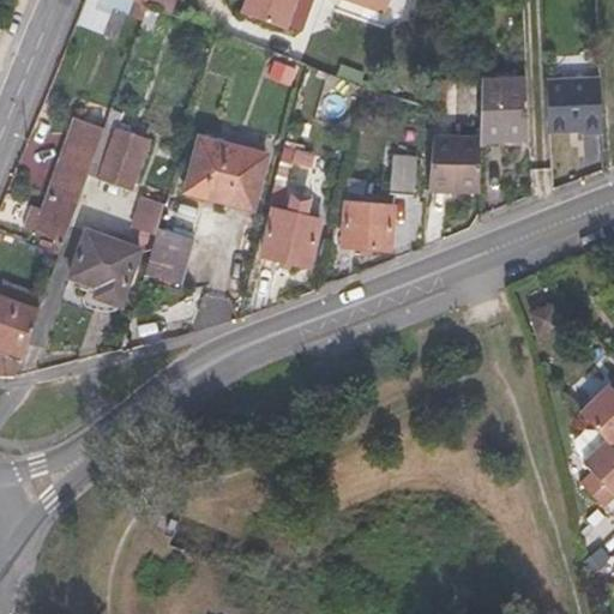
[(136,0),(148,5),(173,13),(178,0),(136,0)]
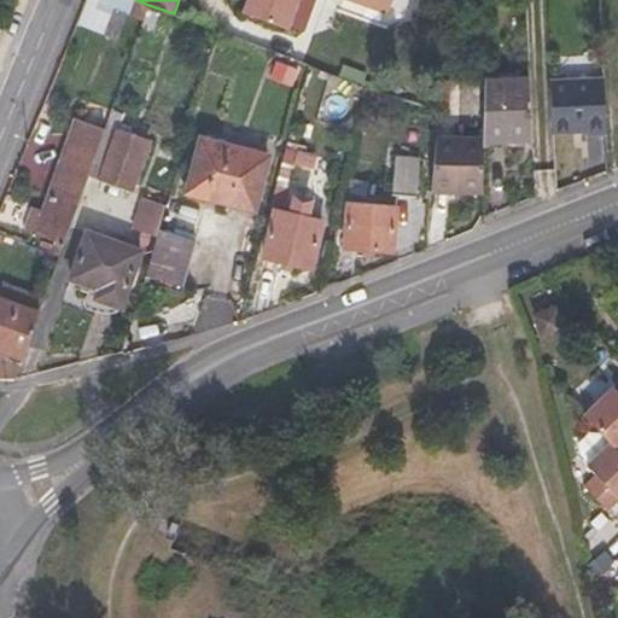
[(394,0),(250,0),(246,12),(291,29),(291,27),(304,31),(315,0),(351,0),(390,13),(394,0)]
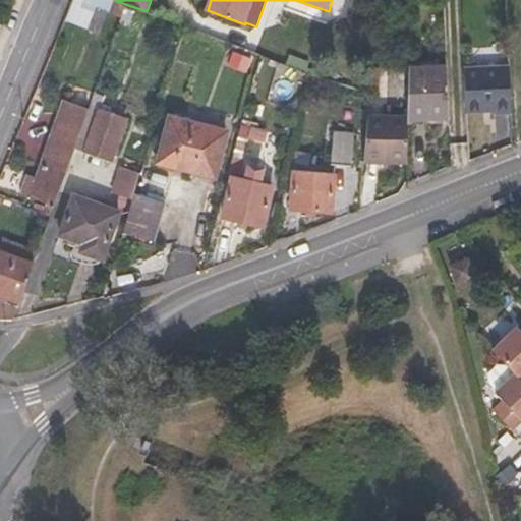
[(108,10),(98,6),(90,27),(100,31),(108,10)]
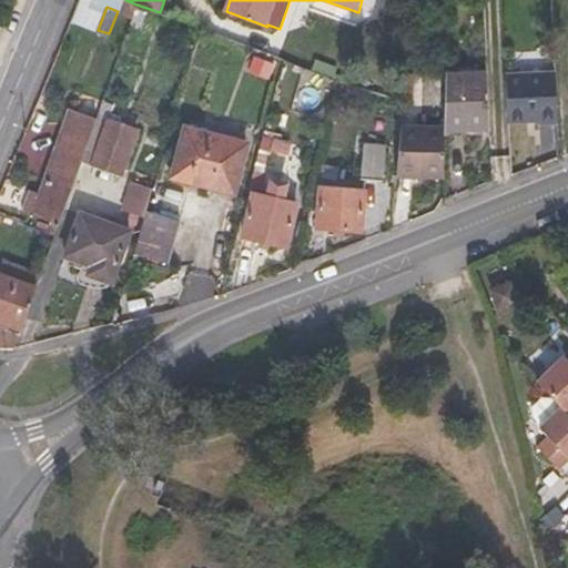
[(387,63),(379,51),(366,60),(374,72),(387,63)]
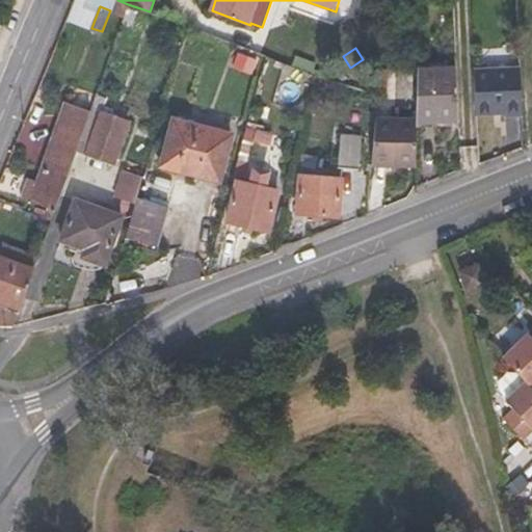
[(524,112),(522,64),(475,65),(477,111),(507,110),(507,112),(524,112)]
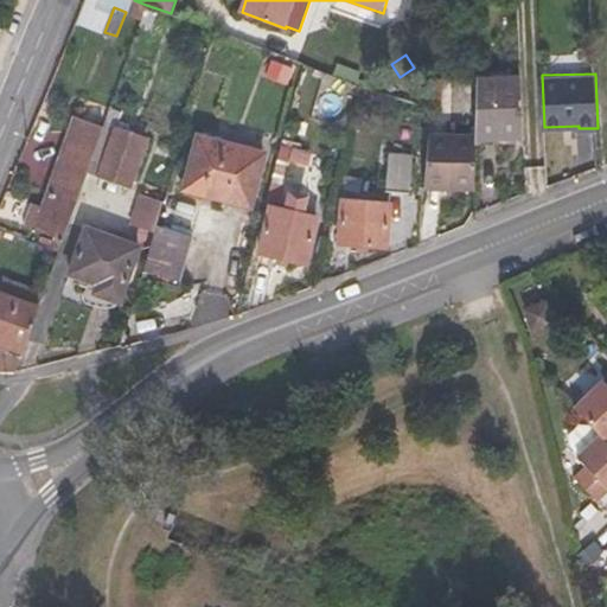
[(475,138),(524,134),(522,85),(522,76),(478,78),(475,138)]
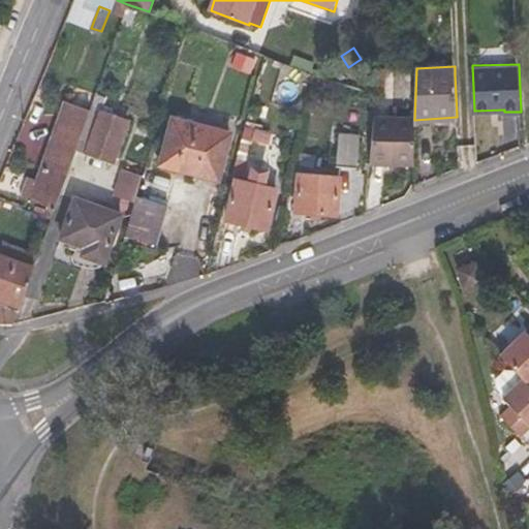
[(75,150),(89,111),(66,102),(37,181),(28,178),(22,197),(47,206),(45,209),(38,207),(36,213),(52,218),(75,150)]
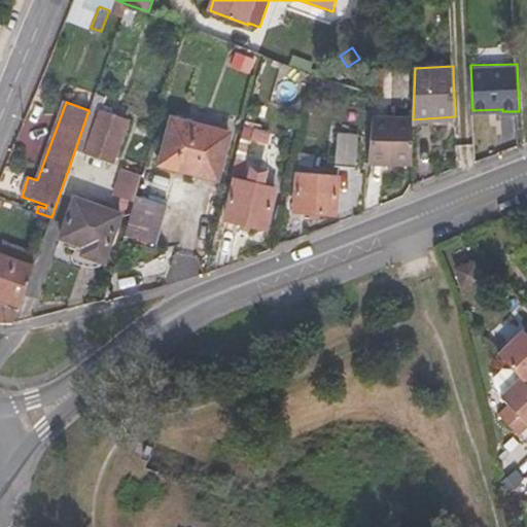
[(127,119),(91,107),(89,110),(75,149),(111,163),(127,119)]
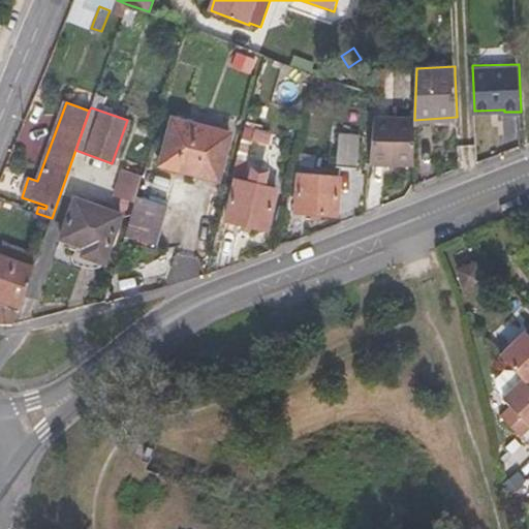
[(228,133),(174,119),(161,163),(218,178),(228,133)]
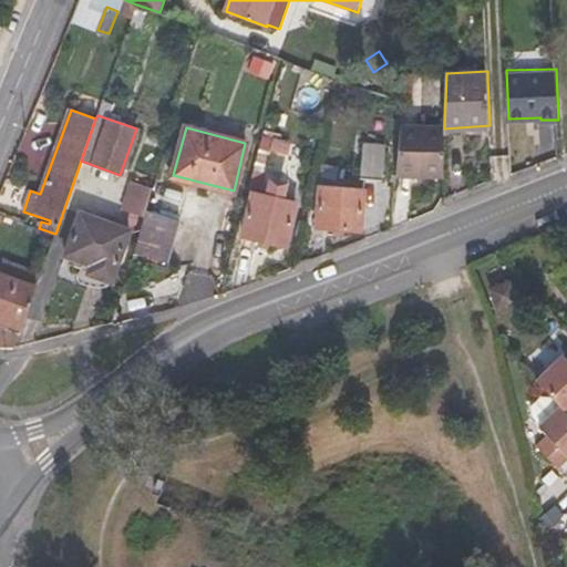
[(444,134),(400,132),(395,181),(443,184),(444,134)]
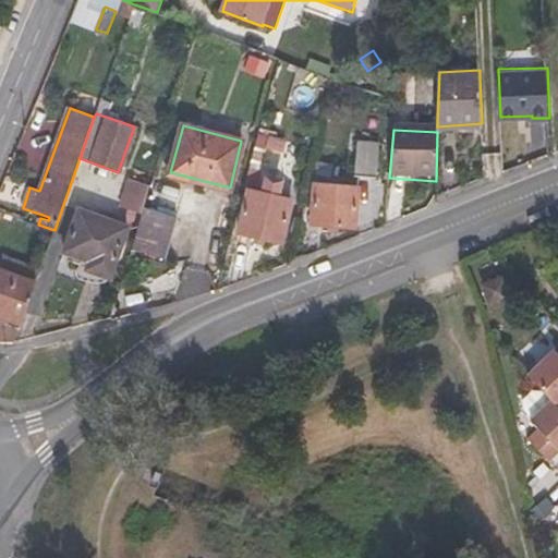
[(278,137),(259,132),(256,145),(275,150),(278,137)]
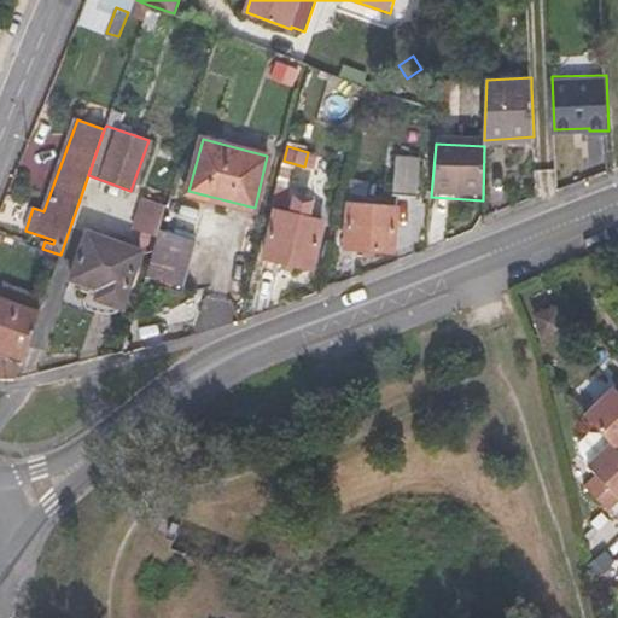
[(420,157),(396,155),(394,193),(418,196),(420,157)]
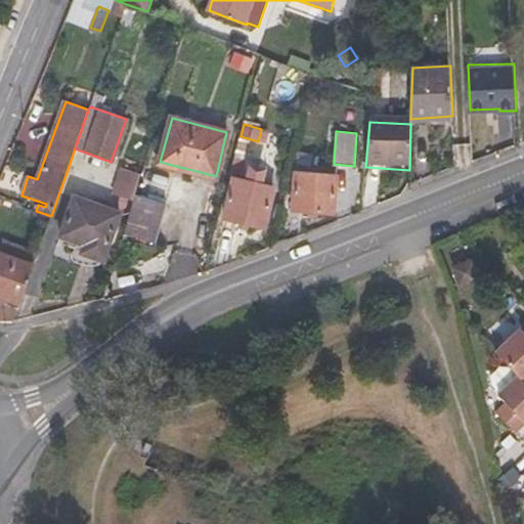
[(250,147),(238,143),(229,176),(234,178),(224,217),(265,227),(274,187),(242,179),(250,147)]
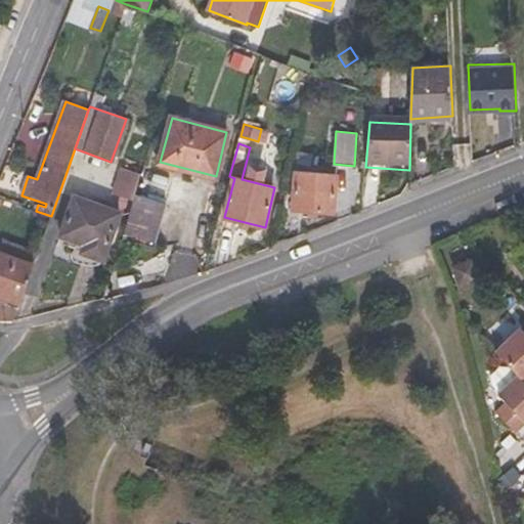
[(337,175),(295,173),(294,208),(334,212),(337,175)]
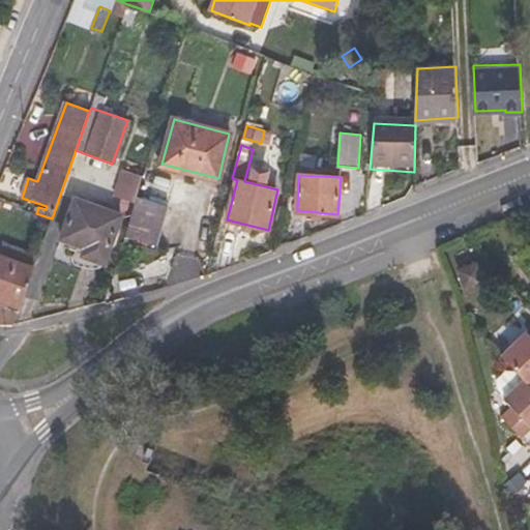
[(120,214),(76,199),(62,238),(86,246),(83,255),(104,262),(120,214)]
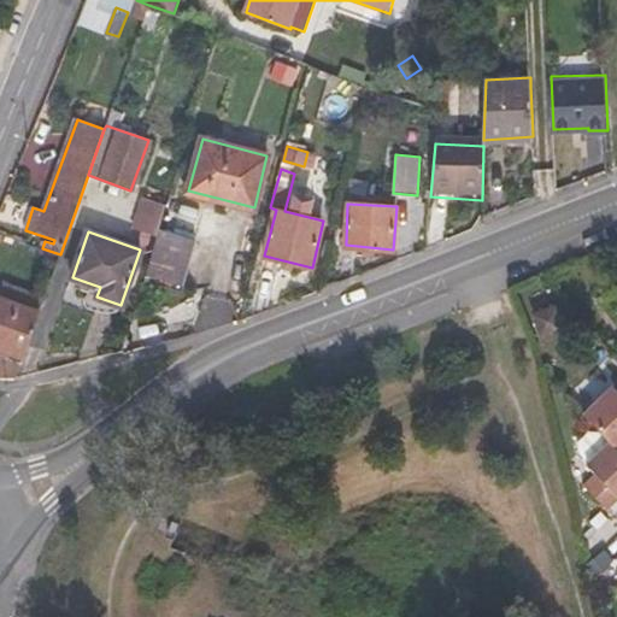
[(189,247),(157,236),(145,282),(176,291),(189,247)]
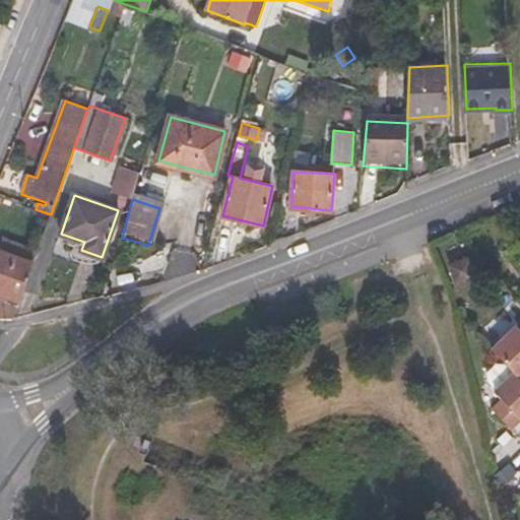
[(0,318),(14,318),(39,249),(1,237),(0,240),(0,318)]
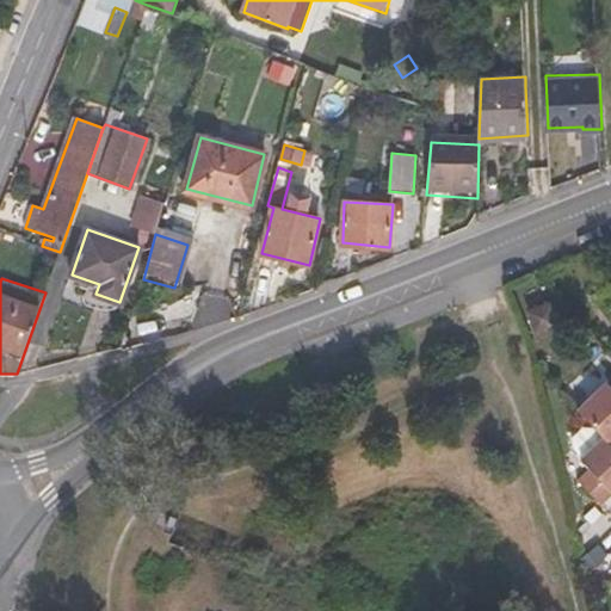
[(536,331),(556,323),(550,304),(530,312),(536,331)]
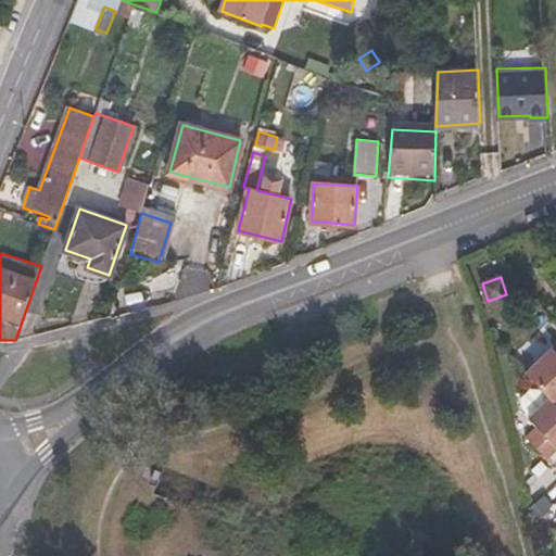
[(551,399),(555,403),(555,350),(552,345),(526,373),(551,399)]
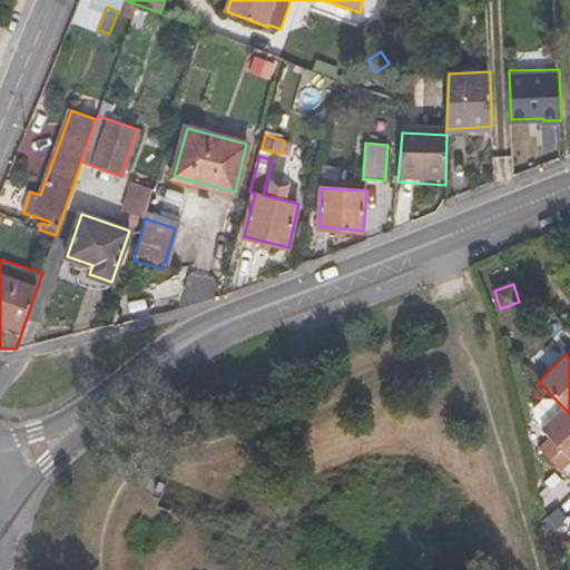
[(569,413),(564,409),(556,400),(546,399),(533,410),(534,420),(542,430),(551,439),(541,449),(561,470),(569,461),(569,413)]
